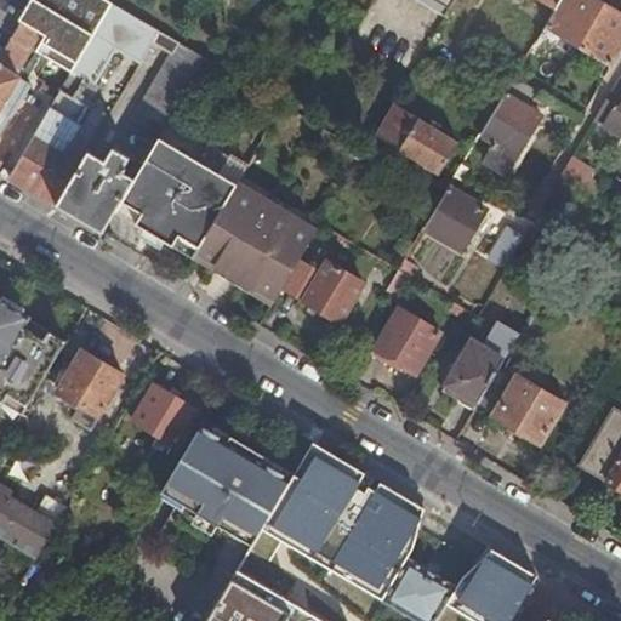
[(0,132),(29,84),(55,100),(56,100),(58,95),(58,93),(64,84),(67,81),(75,67),(85,50),(92,38),(100,27),(113,5),(103,0),(32,0),(30,4),(22,17),(10,39),(5,45),(1,50),(0,52),(0,132)]
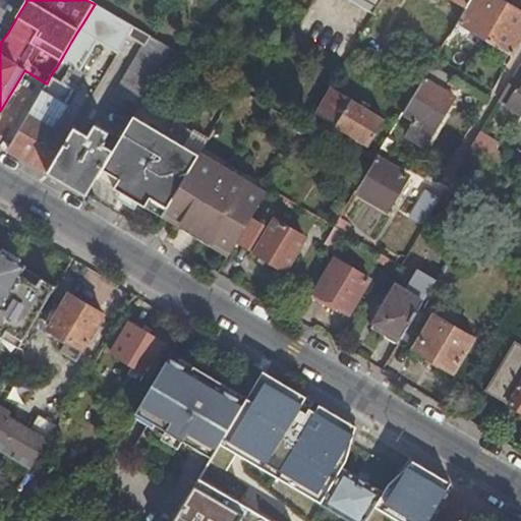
[(350,0),(373,13),(378,6),(366,0),(350,0)]
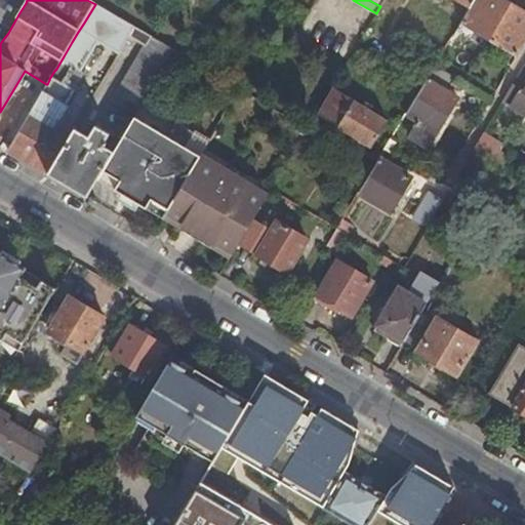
[(489,38),(511,4),(503,0),(474,0),(471,5),(461,22),(489,38)]
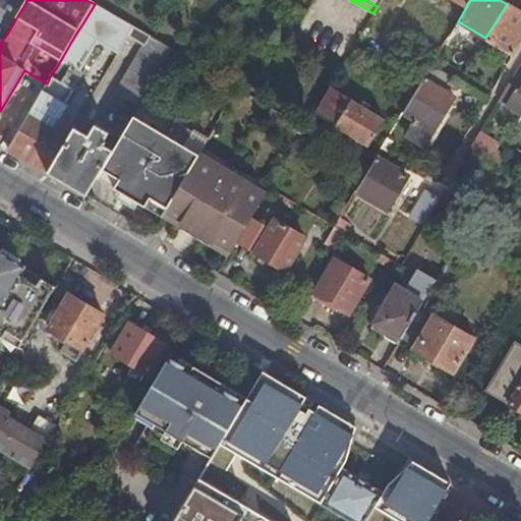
[(128,37),(134,29),(95,4),(83,22),(77,32),(71,42),(63,56),(56,68),(54,70),(49,78),(49,79),(47,83),(46,83),(7,149),(47,172),(74,126),(59,117),(65,107),(62,106),(83,71),(79,69),(96,41),(118,55),(128,37)]
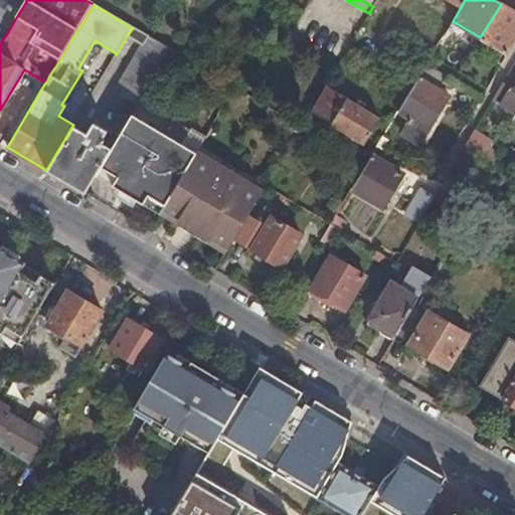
[(508,54),(514,41),(514,11),(501,4),(480,37),(508,54)]
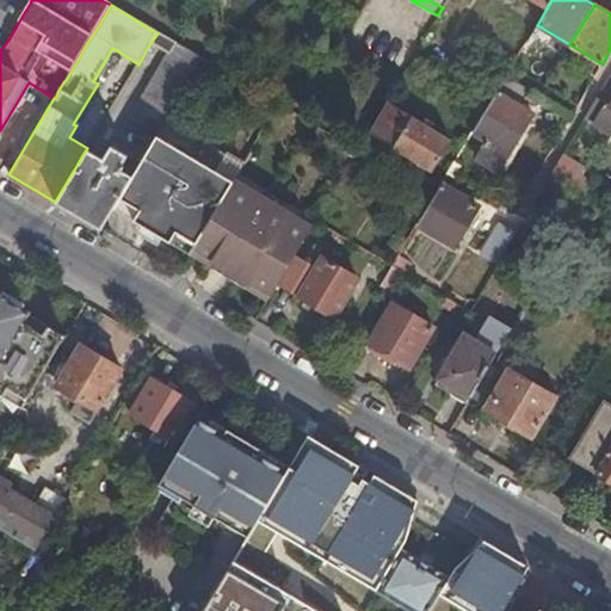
[(160,133),(166,122),(203,60),(158,34),(150,43),(170,55),(124,131),(160,133)]
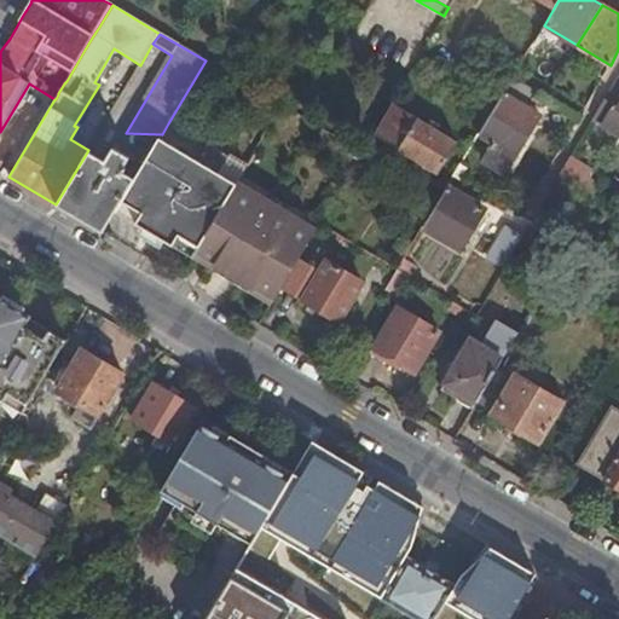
[(618,74),(593,121),(618,137),(618,74)]
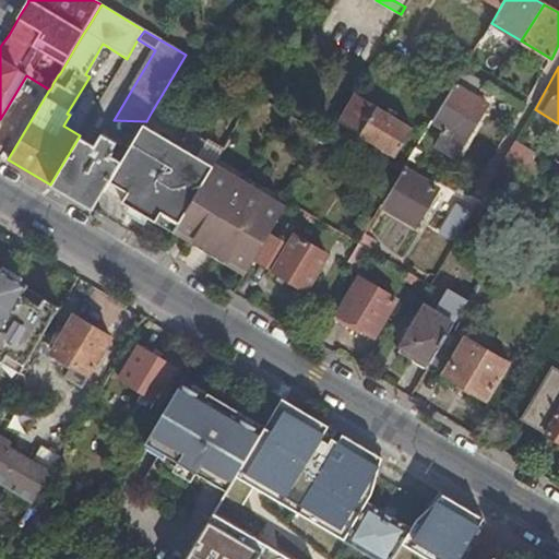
[(477,99),(486,85),(472,78),(459,76),(453,85),(454,86),(432,121),(444,129),(435,145),(456,157),(488,105),(477,99)]
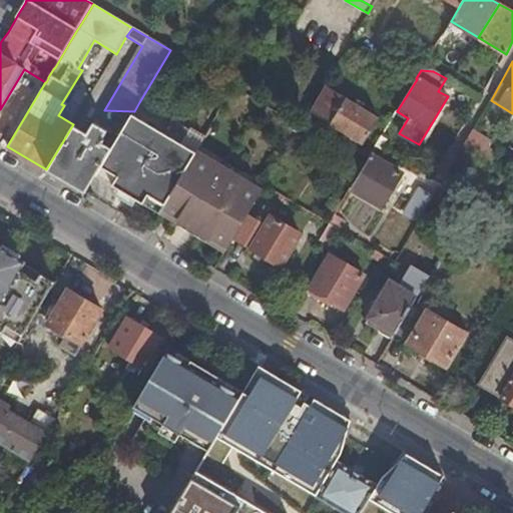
[(380,118),(325,87),(310,111),(364,144),(380,118)]
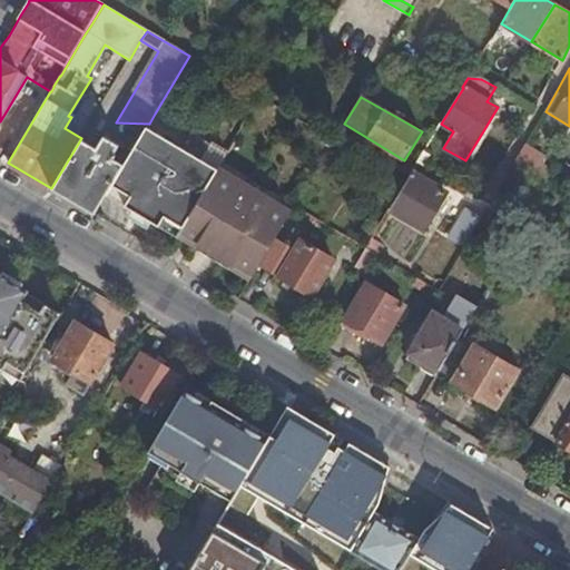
[(160,229),(177,238),(182,232),(218,172),(228,155),(155,114),(149,124),(117,178),(136,188),(138,204),(166,219),(160,229)]
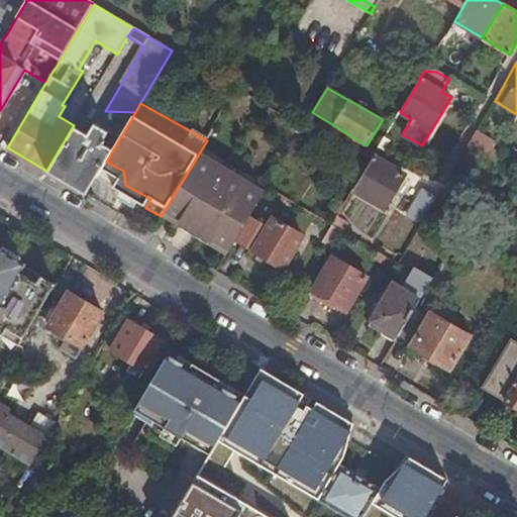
[(46,171),(85,194),(112,147),(104,143),(106,140),(103,138),(108,131),(94,122),(87,133),(74,125),(46,171)]
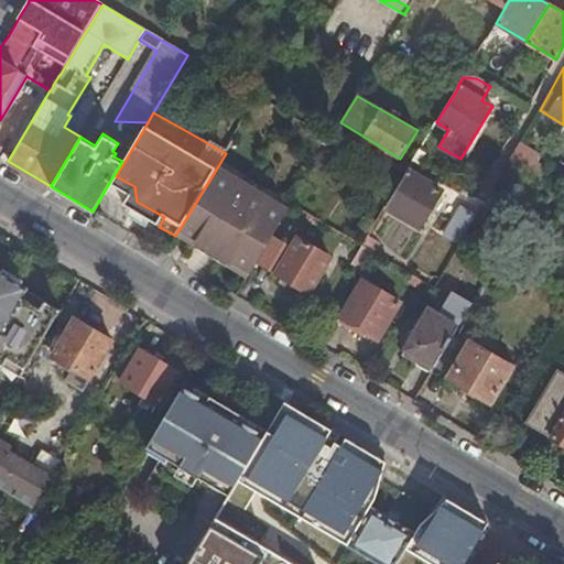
[(180,229),(250,273),(257,262),(272,236),(286,212),(216,170),(180,229)]
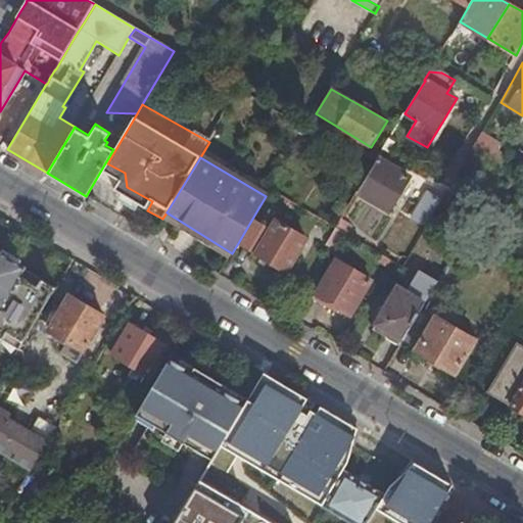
[(377,159),(357,192),(388,211),(409,178),(377,159)]
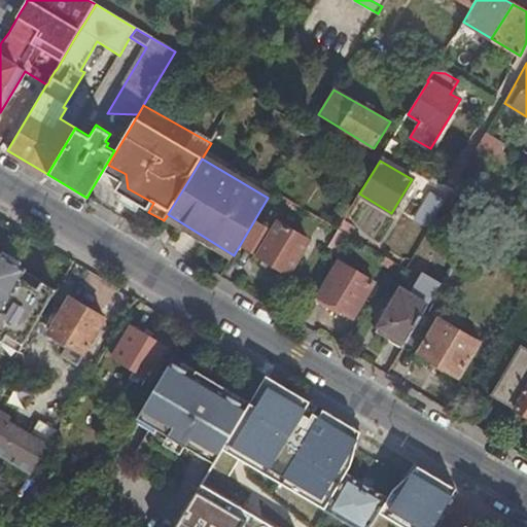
[(428,229),(445,202),(430,192),(414,219),(428,229)]
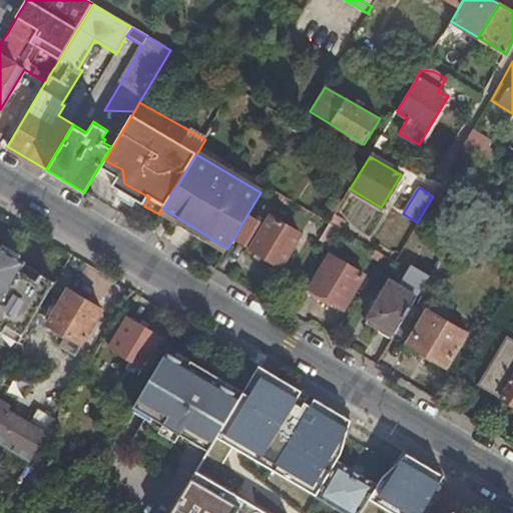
[(167,218),(224,253),(227,248),(163,208),(159,214),(167,218)]
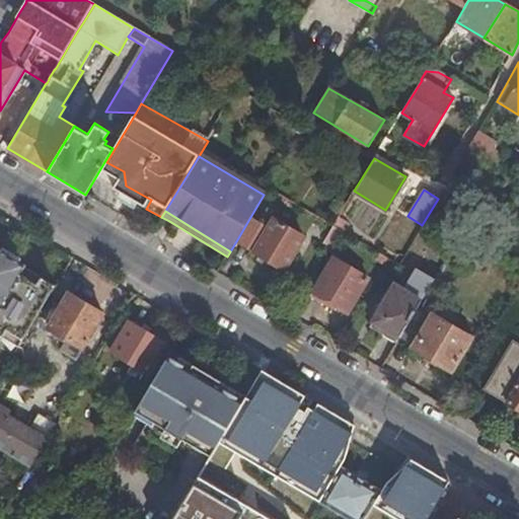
[(250,217),(236,241),(284,270),(304,236),(274,218),(268,228),(250,217)]
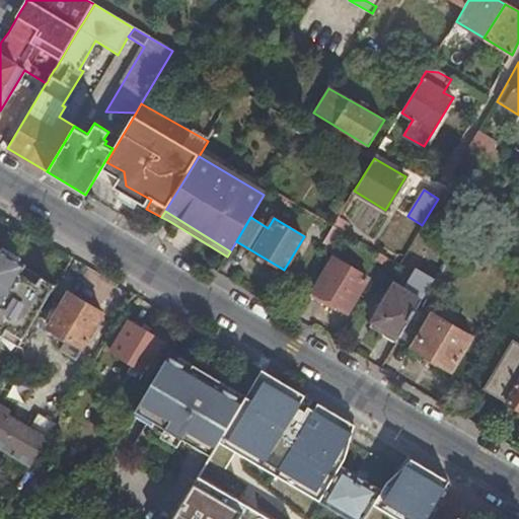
[(0,252),(0,378),(55,287),(0,252)]
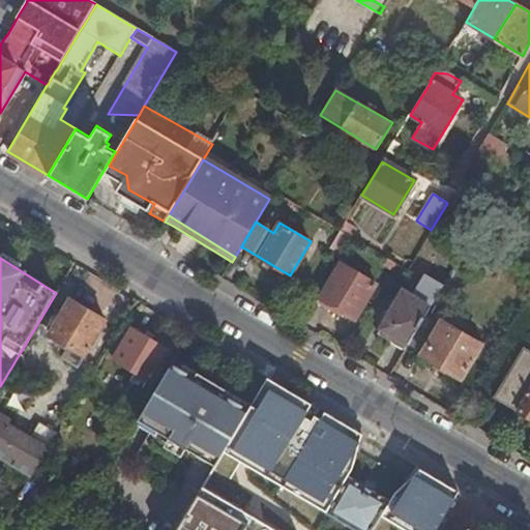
[(381,265),(392,270),(395,264),(385,258),(381,265)]
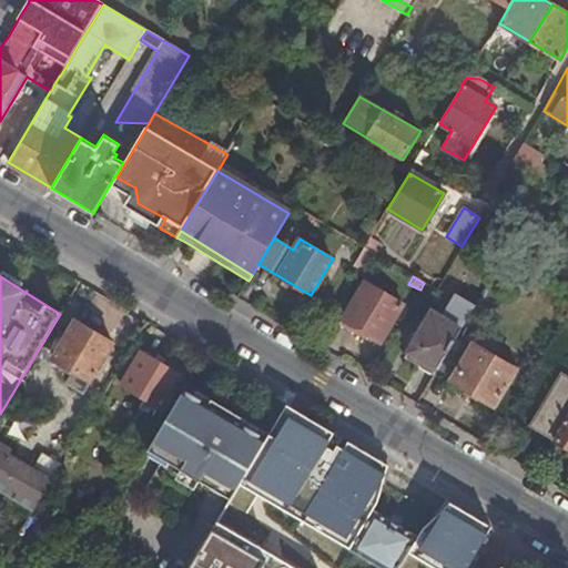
[(398,302),(365,282),(344,318),(376,338),(398,302)]
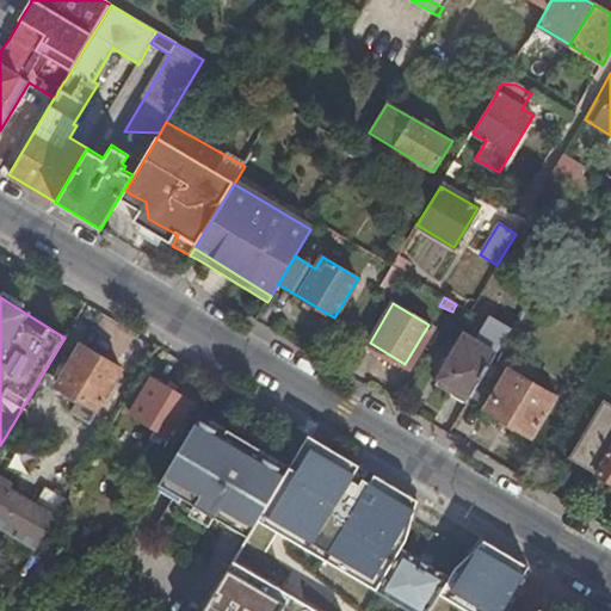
[(489,363),(494,355),(466,337),(434,386),(466,403),(469,397),(489,363)]
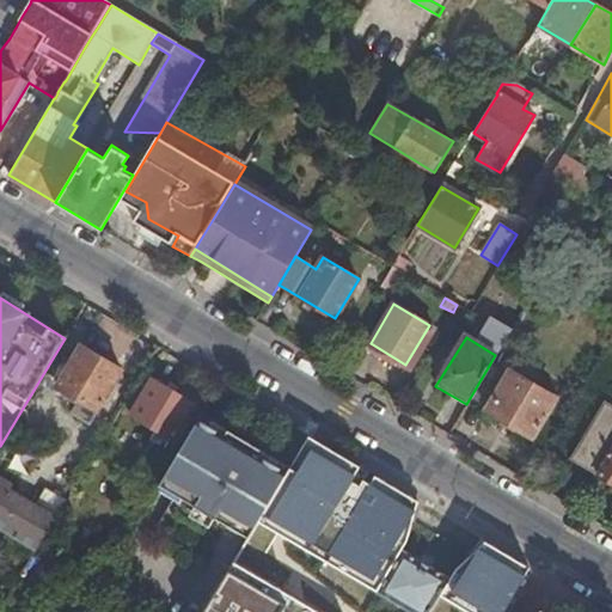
[(71,412),(90,424),(122,371),(81,346),(56,385),(80,401),(71,412)]
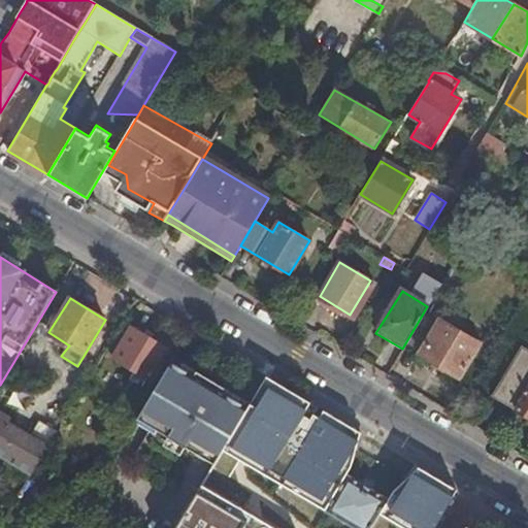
[(438,323),(423,314),(405,343),(421,353),(419,355),(458,378),(479,343),(440,320),(438,323)]
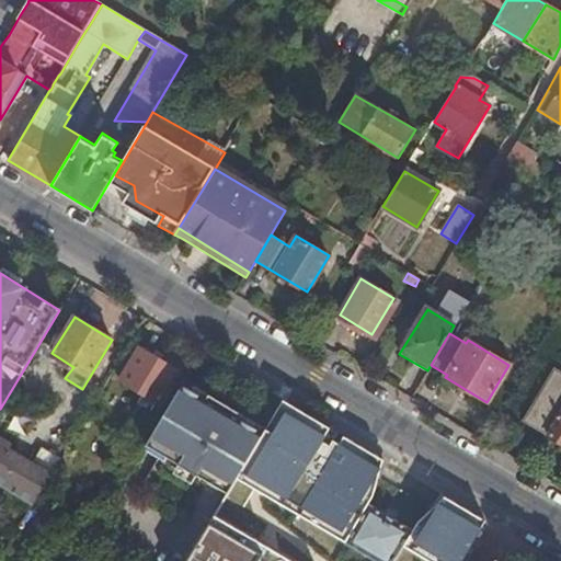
[(140,347),(119,380),(158,403),(178,369),(140,347)]
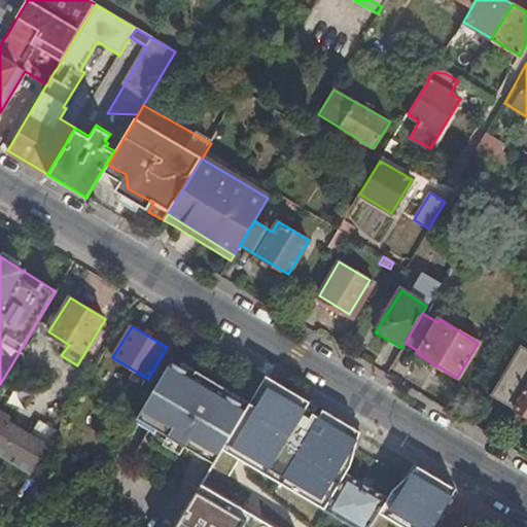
[(526,350),(520,346),(491,395),(526,417),(526,350)]
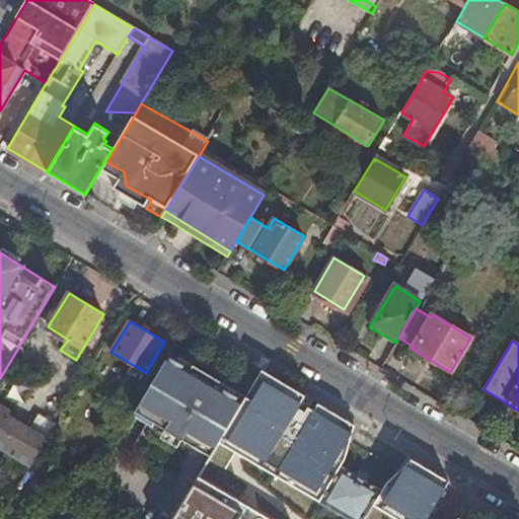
[(190,371),(166,357),(136,409),(159,422),(156,427),(209,457),(226,429),(245,396),(193,366),(190,371)]
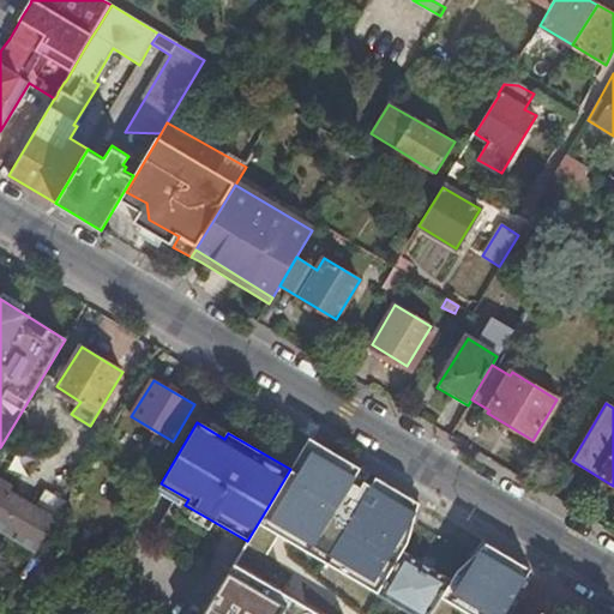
[(295,461),(290,469),(268,507),(311,534),(339,487),(295,461)]
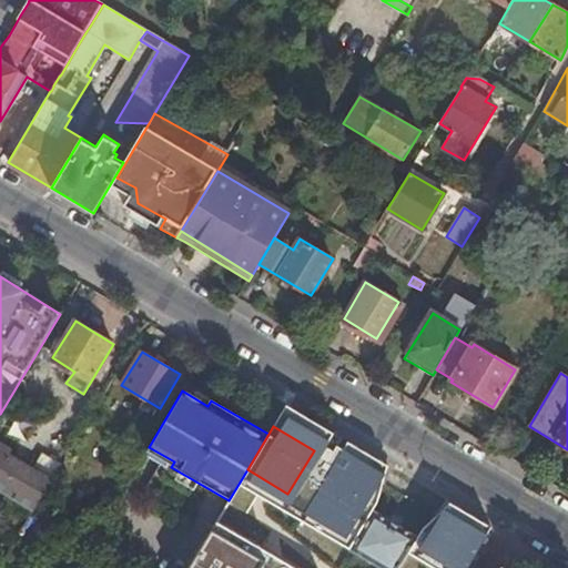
[(364,452),(346,440),(330,469),(346,479),(364,452)]
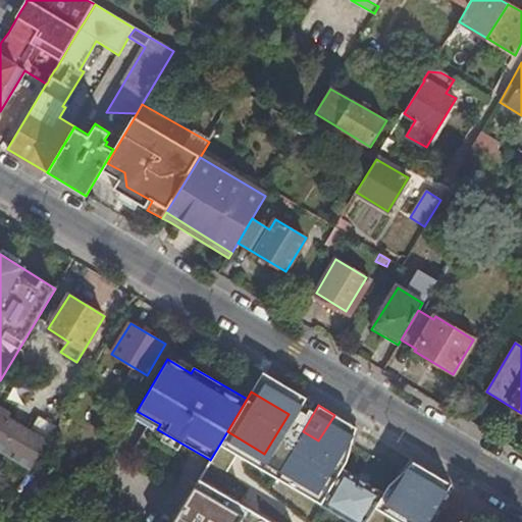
[(8,415),(0,410),(0,454),(29,471),(54,428),(37,417),(28,432),(5,419),(8,415)]
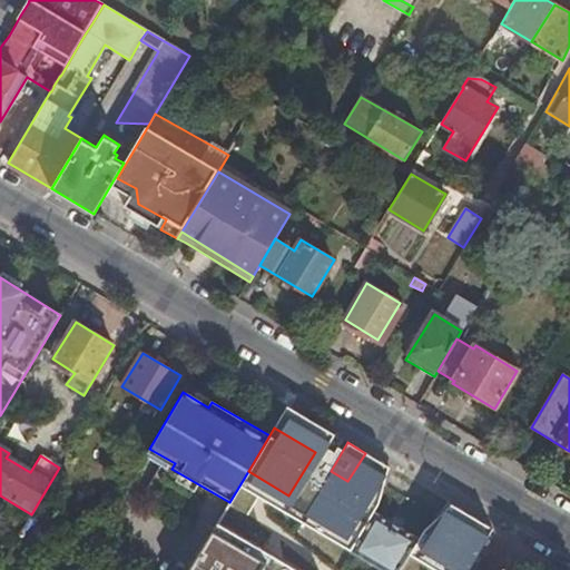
[(414,566),(411,569),(471,569),(495,531),(451,504),(425,548),(414,566)]
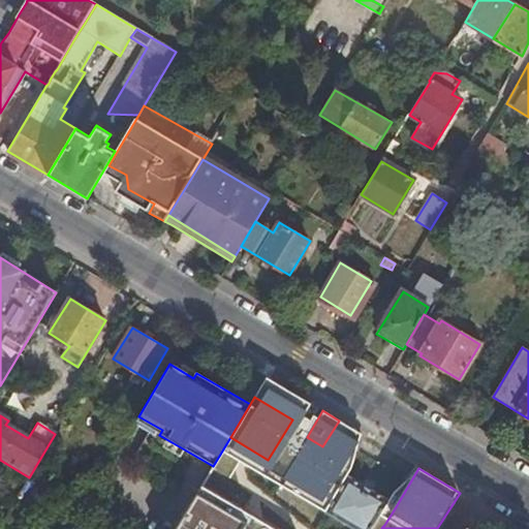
[(395,508),(395,507),(387,502),(389,499),(349,476),(327,511),(356,528),(370,528),(377,520),(384,525),(395,508)]
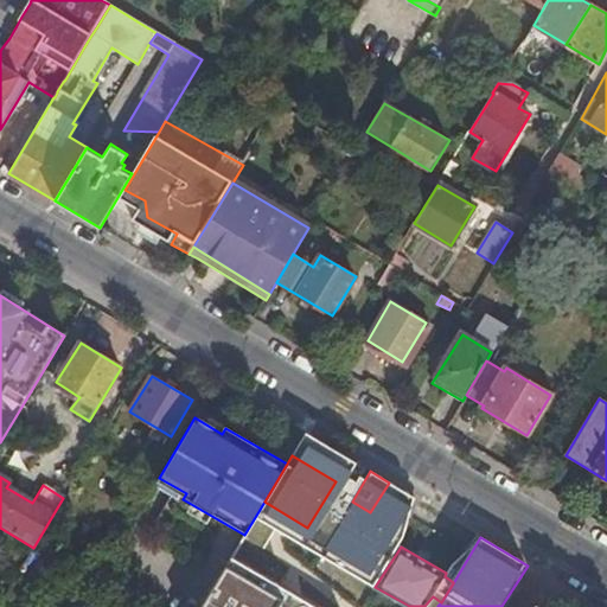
[(235,553),(202,606),(260,606),(278,579),(235,553)]
